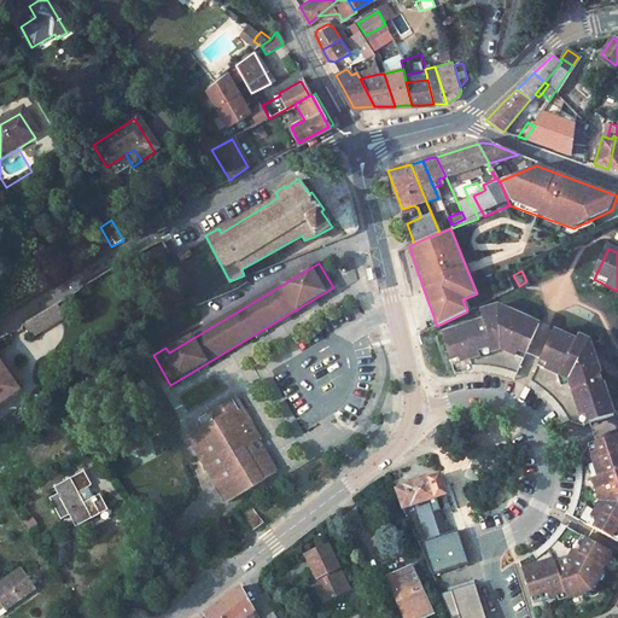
[(481,309),(484,320),(443,333),(456,372),(468,369),(482,369),(496,372),(505,373),(514,378),(541,324),(508,307),(506,301),(481,309)]
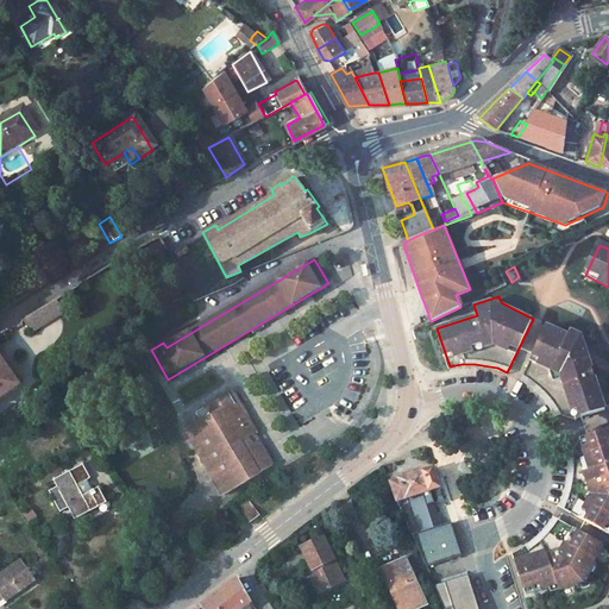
[(563,415),(575,419),(608,409),(585,338),(578,334),(576,339),(547,326),(521,380),(531,387),(539,394),(546,402),(552,410),(556,418),(563,415)]
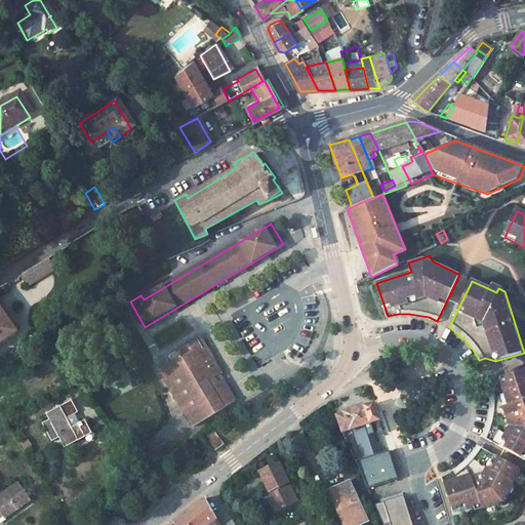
[(0,306),(0,342),(18,331),(0,306)]
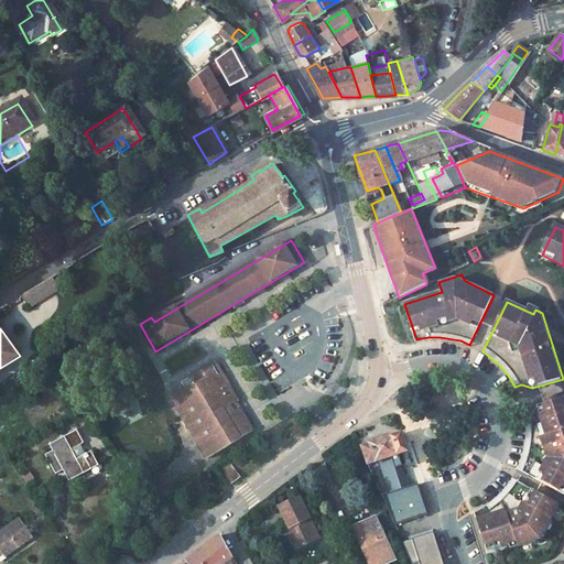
[(227,391),(231,389),(218,365),(214,368),(227,391)]
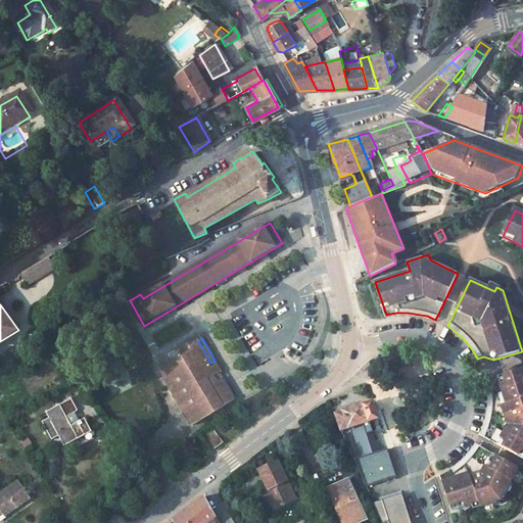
[(161,372),(193,429),(225,411),(225,410),(239,401),(227,381),(212,390),(209,384),(224,376),(215,361),(210,363),(198,341),(170,357),(175,365),(161,372)]
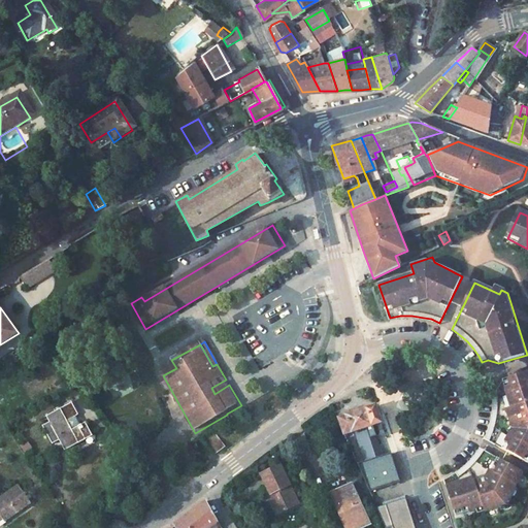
[(527,371),(504,378),(496,390),(491,391),(492,402),(492,413),(490,422),(488,430),(485,438),(527,463),(527,371)]
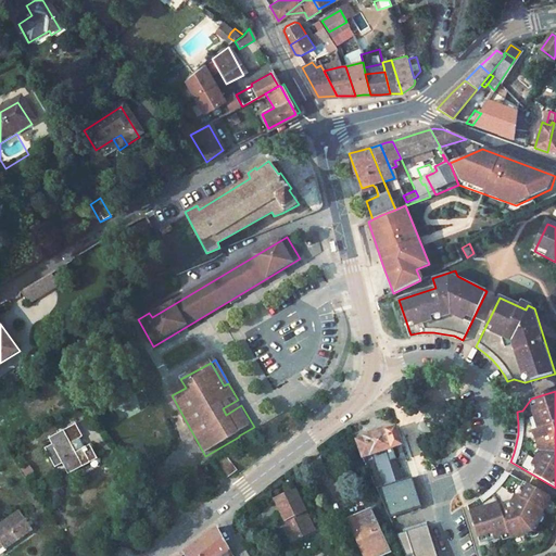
[(226,415),(241,405),(238,400),(223,408),(226,415)]
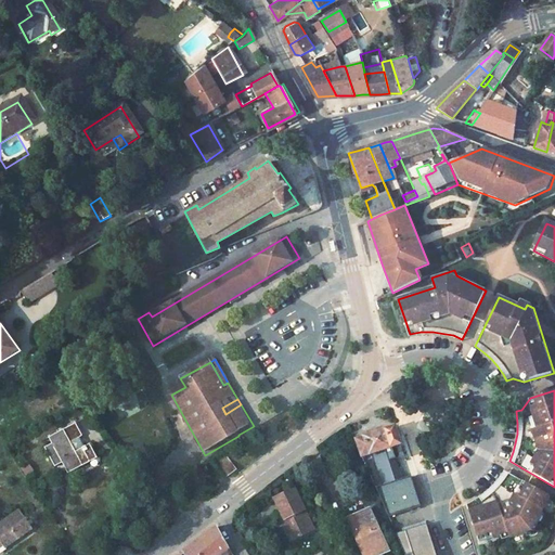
[(381,464),(377,465),(373,453),(401,443),(397,427),(388,430),(387,428),(362,436),(363,438),(355,440),(366,469),(386,508),(418,499),(411,476),(387,482),(381,464)]
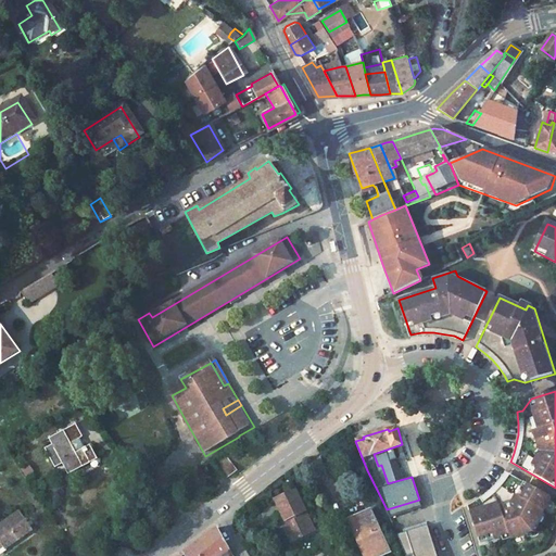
[(227,456),(215,463),(225,480),(237,472),(227,456)]
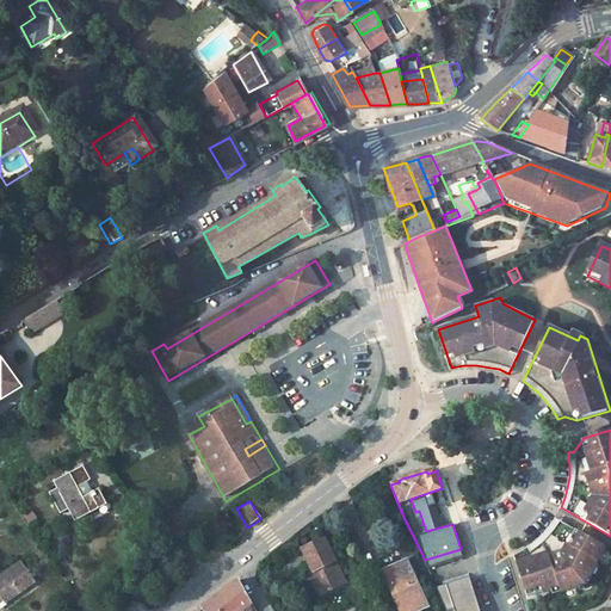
[(526,596),(559,586),(560,591),(586,584),(606,545),(555,517),(545,530),(536,539),(525,548),(535,571),(520,576),(526,596)]
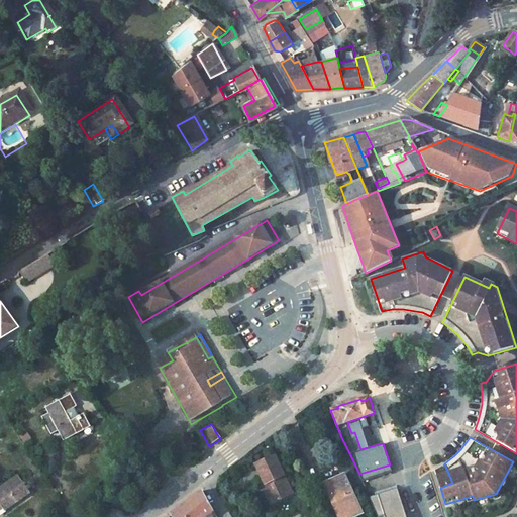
[(277,458),(257,467),(268,487),(277,506),(295,497),(277,458)]
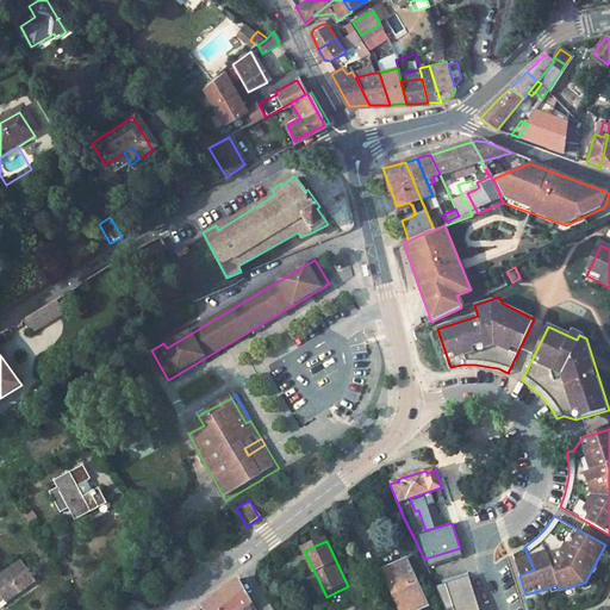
[(511,553),(520,576),(534,570),(524,547),(511,553)]
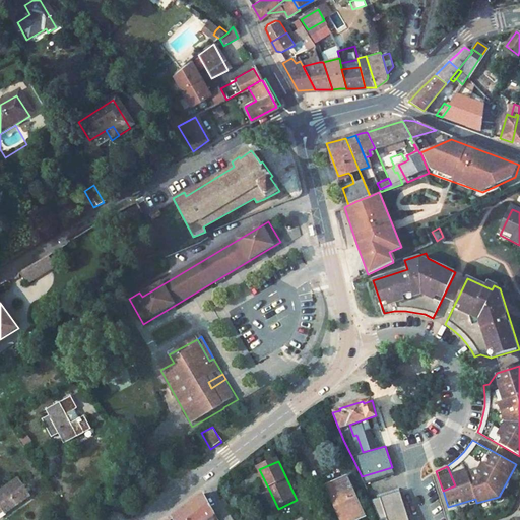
[(346,476),(327,484),(341,519),(361,519),(364,519),(346,476)]
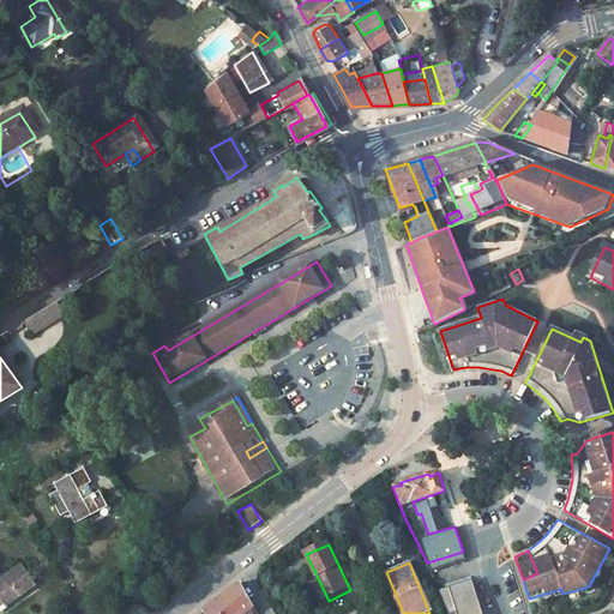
[(0,607),(18,595),(20,599),(40,585),(24,564),(0,579),(0,607)]
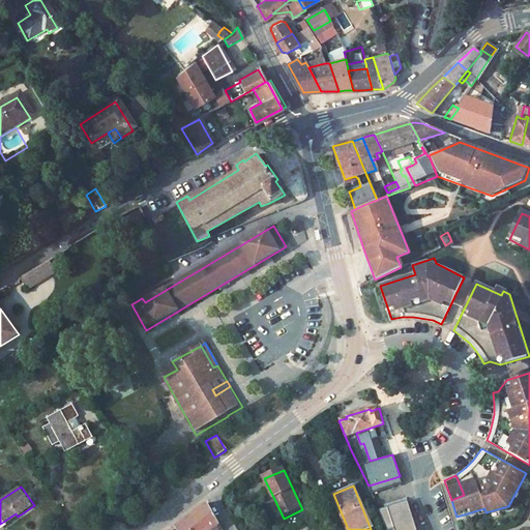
[(348,529),(333,494),(328,496),(343,529),(348,529)]
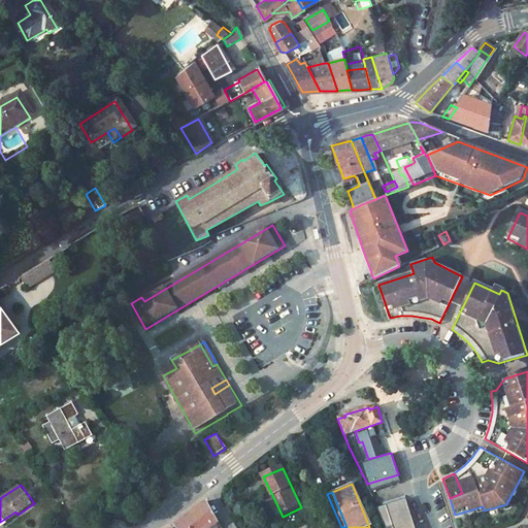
[(273,497),(268,499),(276,519),(283,517),(273,497)]
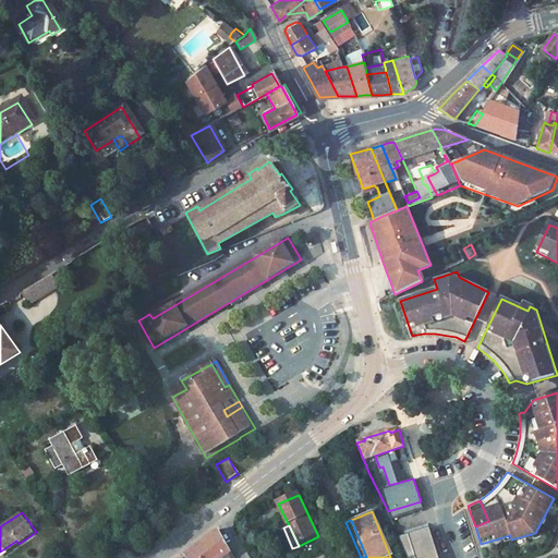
[(411,533),(419,557),(438,557),(428,526),(411,533)]
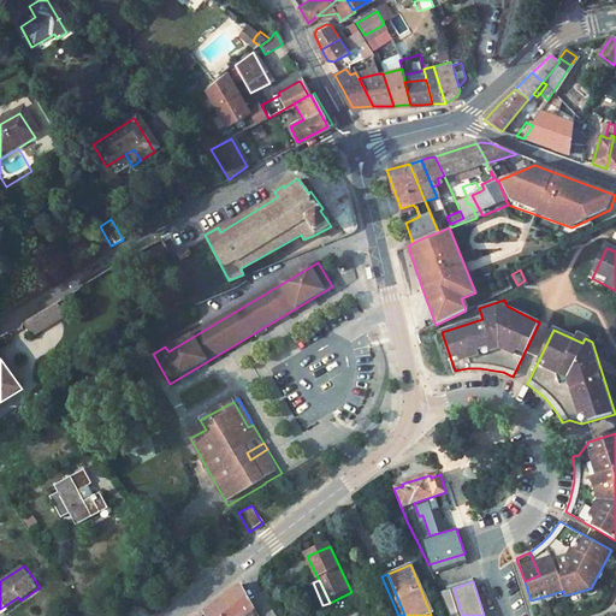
[(241,585),(202,614),(202,615),(246,615),(255,610),(241,585)]
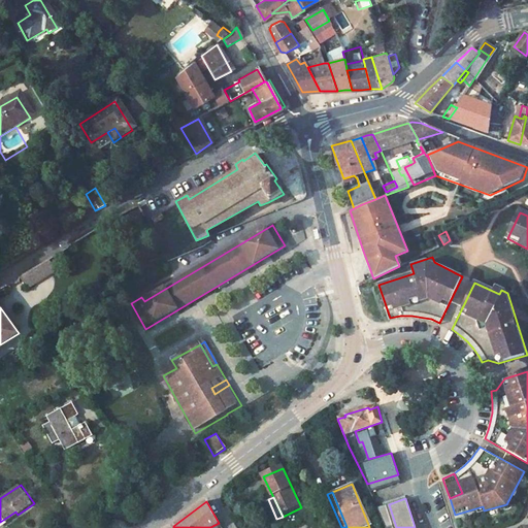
[(388,508),(382,510),(385,522),(391,520),(388,508)]
